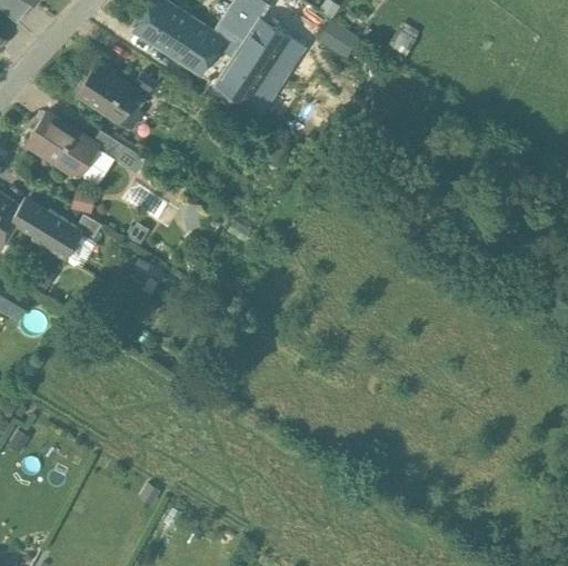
[(0,0),(0,8),(18,25),(35,7),(26,0),(0,0)]
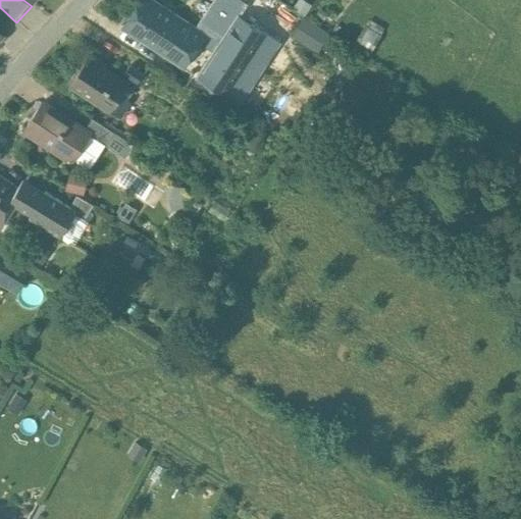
[(142,0),(123,31),(184,68),(205,35),(150,0),(142,0)]
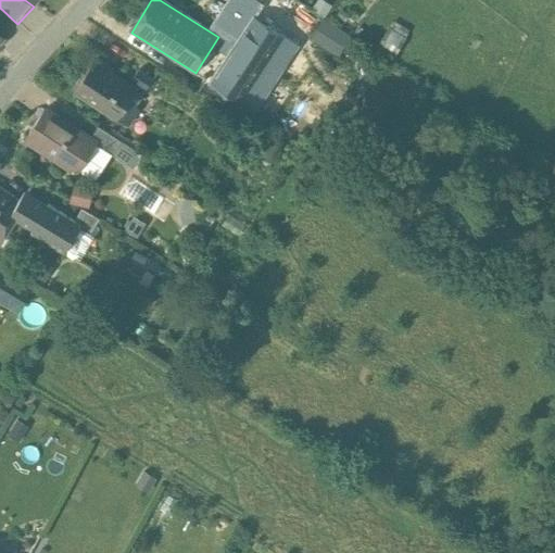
[(319,17),(311,32),(338,49),(347,35),(319,17)]
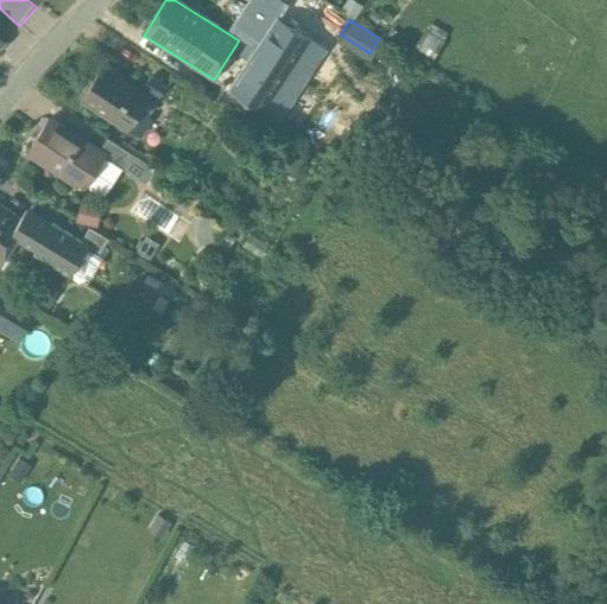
[(229,96),(277,127),(327,52),(279,20),(229,96)]
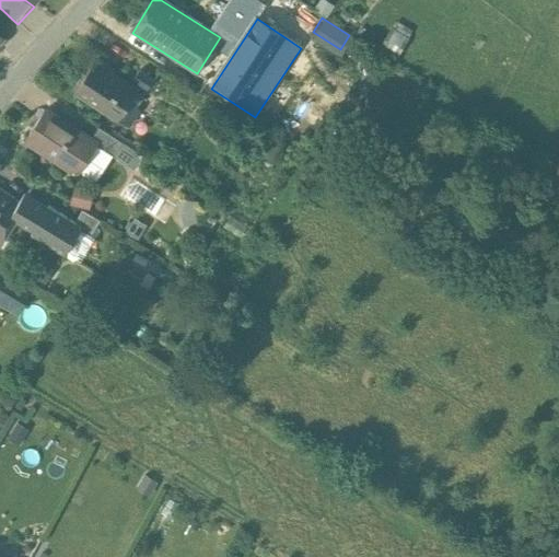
[(96,65),(77,95),(130,129),(140,113),(130,106),(139,92),(96,65)]
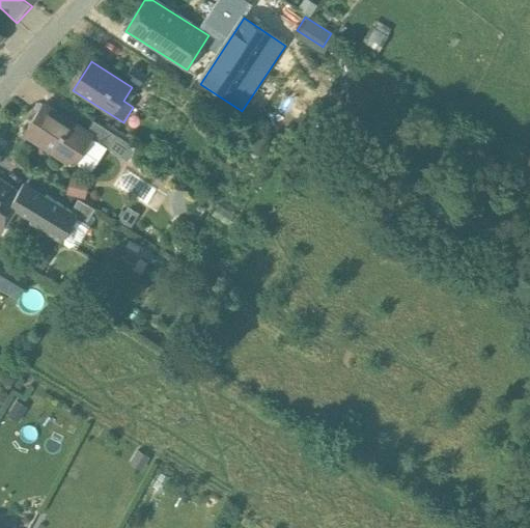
[(133,70),(128,78),(141,87),(146,79),(133,70)]
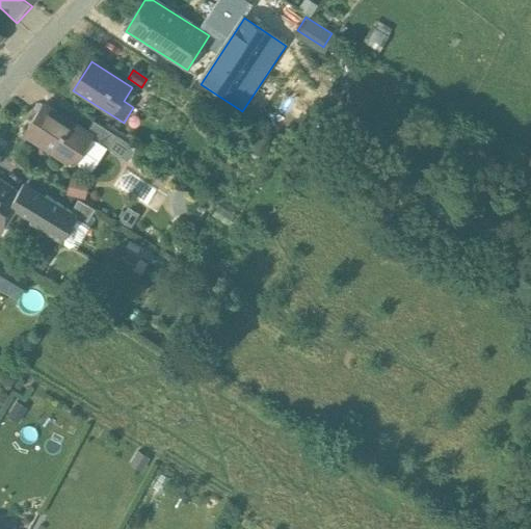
[(25,135),(74,166),(75,164),(90,175),(107,149),(86,135),(44,107),(25,135)]
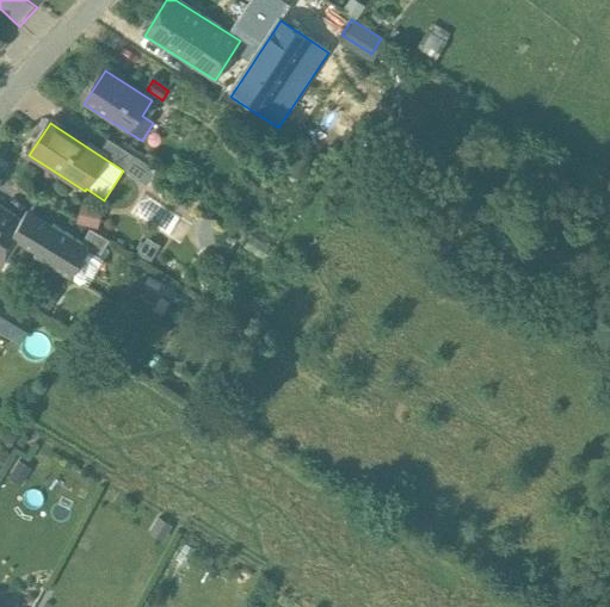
[(109,141),(99,155),(123,171),(147,185),(156,172),(109,141)]
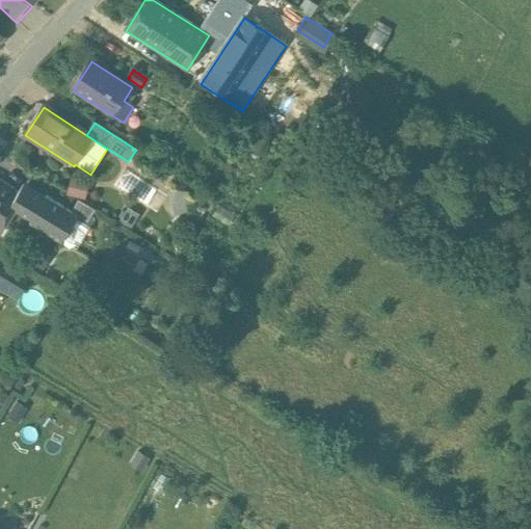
[(0,236),(17,210),(25,197),(19,193),(0,181),(0,236)]
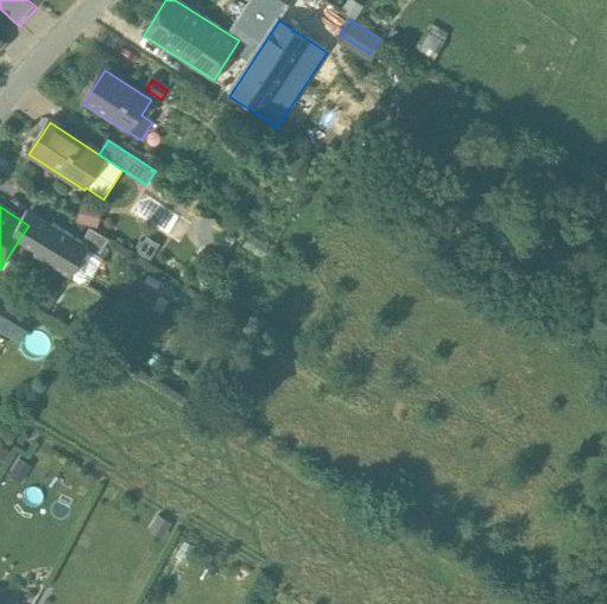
[(82,207),(78,222),(99,228),(102,213),(82,207)]
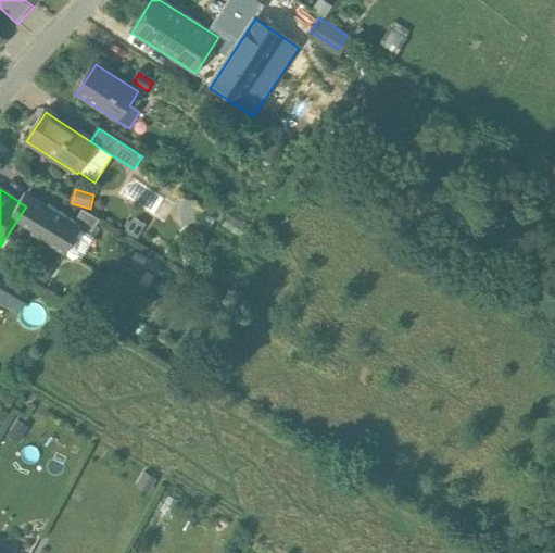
[(84,226),(28,190),(20,202),(26,206),(17,220),(53,242),(67,251),(84,226)]
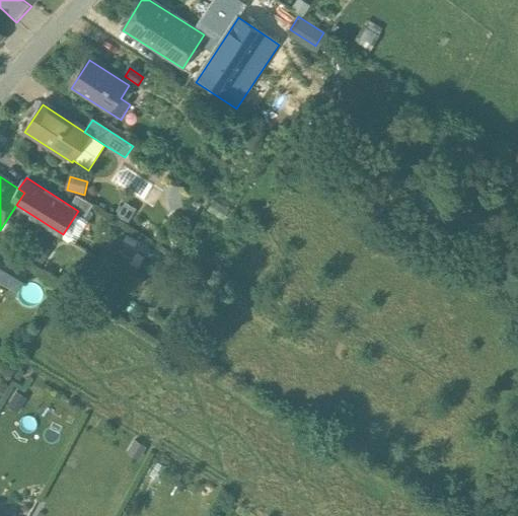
[(0,252),(0,281),(9,287),(21,267),(0,252)]
